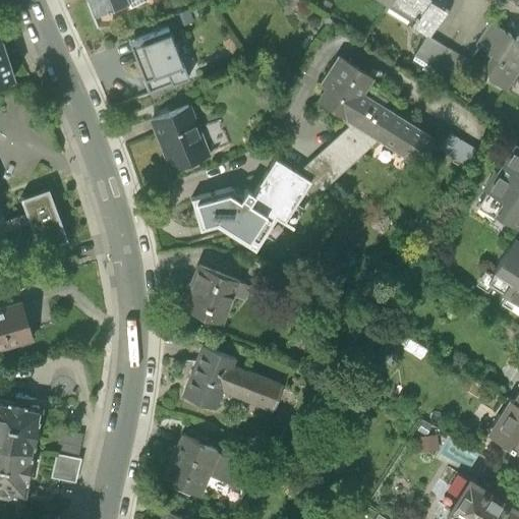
[(90,0),(98,19),(129,8),(126,0),(90,0)]
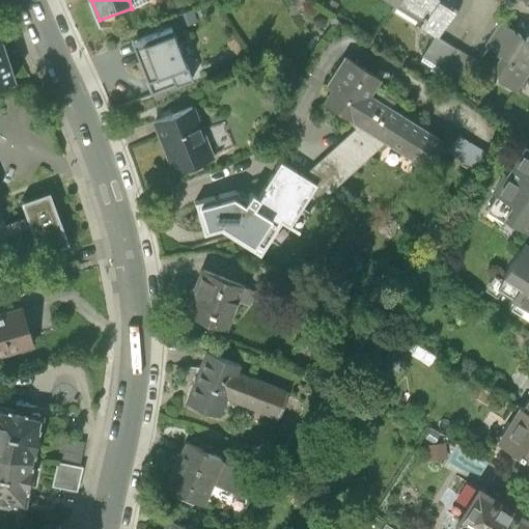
[(439,40),(463,0),(402,0),(400,4),(426,20),(421,29),(438,39),(439,40)]
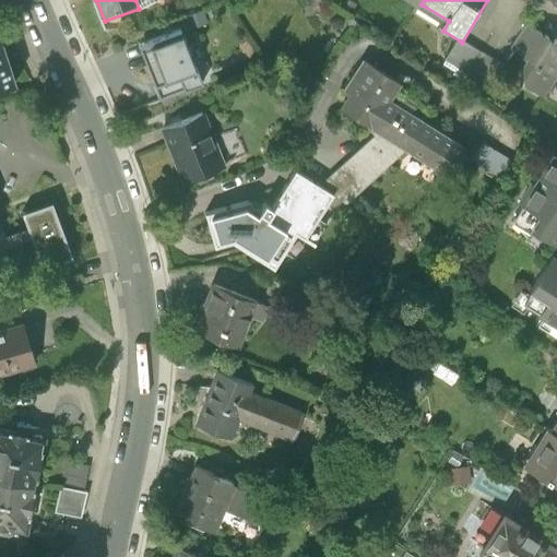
[(555,86),(556,85),(556,47),(528,28),(512,54),(516,55),(529,63),(525,68),(525,89),(545,101),(555,86)]
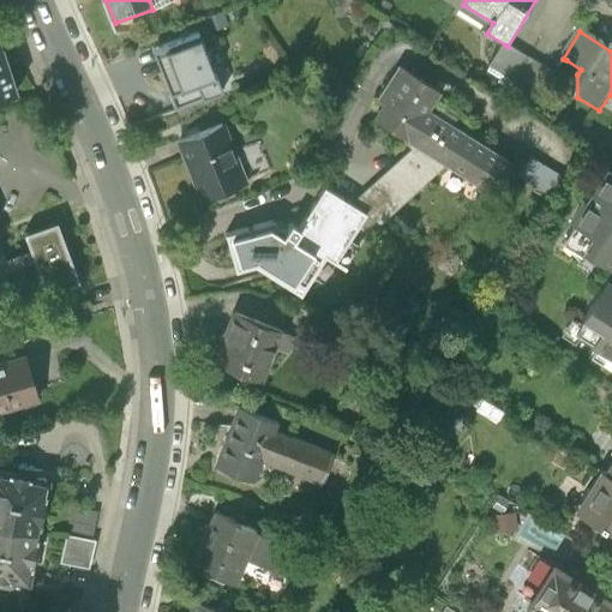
[(202,35),(166,49),(175,76),(166,79),(173,97),(220,79),(202,35)]
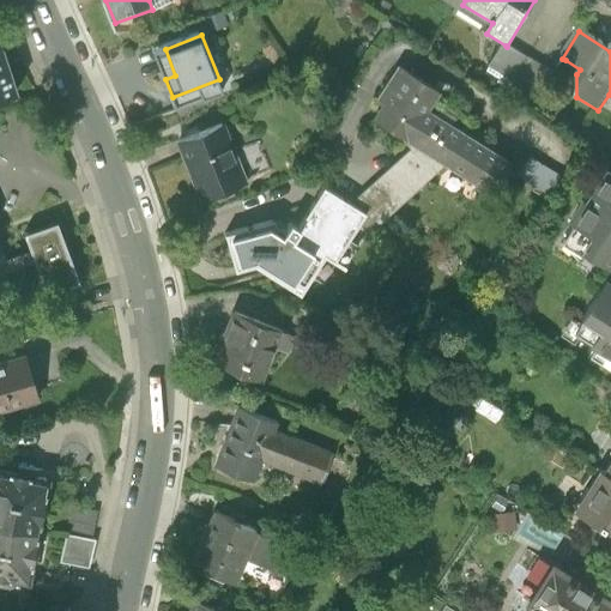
[(540,100),(555,77),(507,47),(506,46),(490,71),(527,94),(528,92),(540,100)]
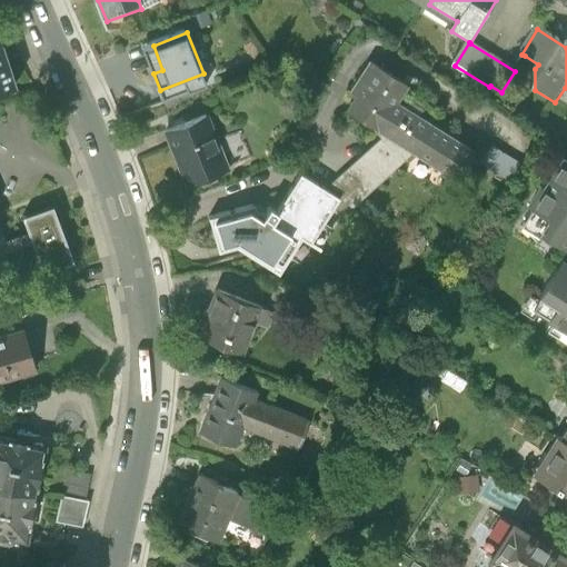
[(0,97),(16,92),(3,48),(0,49),(0,97)]
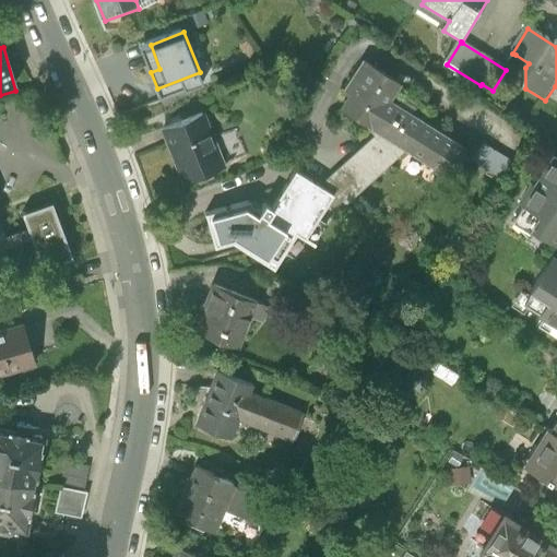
[(401,85),(366,64),(347,94),(353,97),(344,111),(371,130),(372,129),(386,138),(407,152),(450,178),(465,153),(389,104),(401,85)]
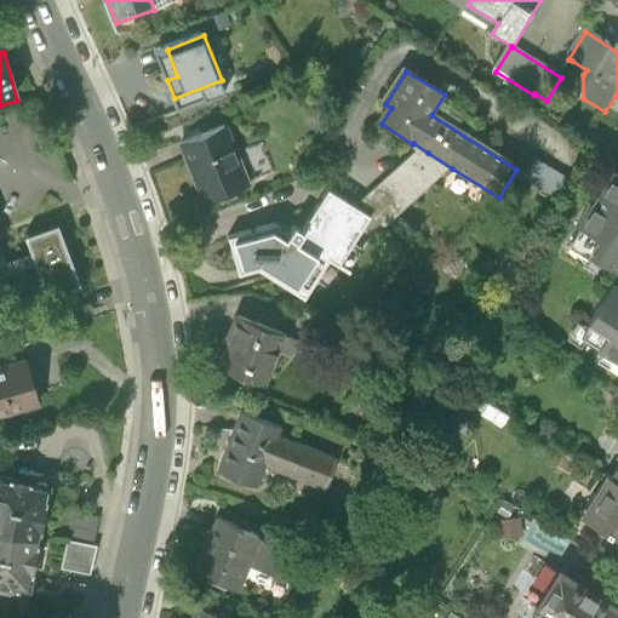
[(228,131),(182,149),(204,207),(251,189),(228,131)]
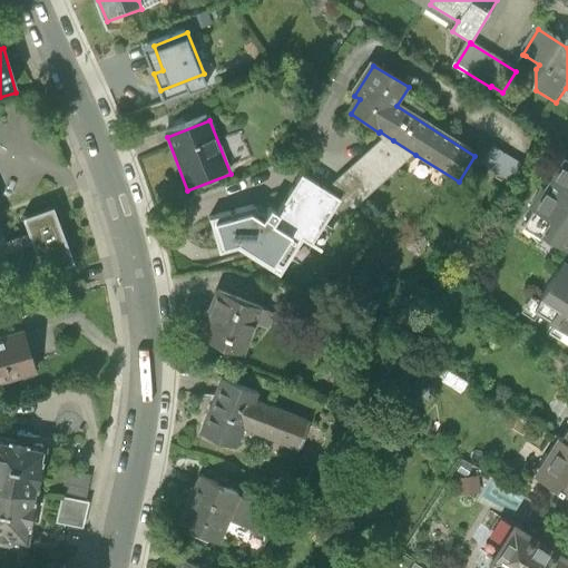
[(415,155),(393,140),(356,174),(352,169),(331,189),(352,212),(415,155)]
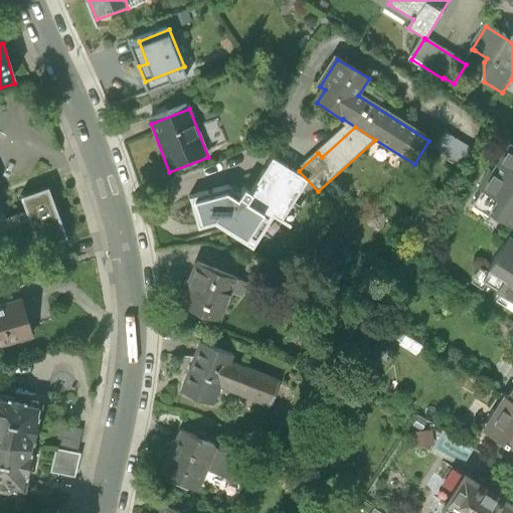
[(466,148),(445,137),(438,150),(459,161),(466,148)]
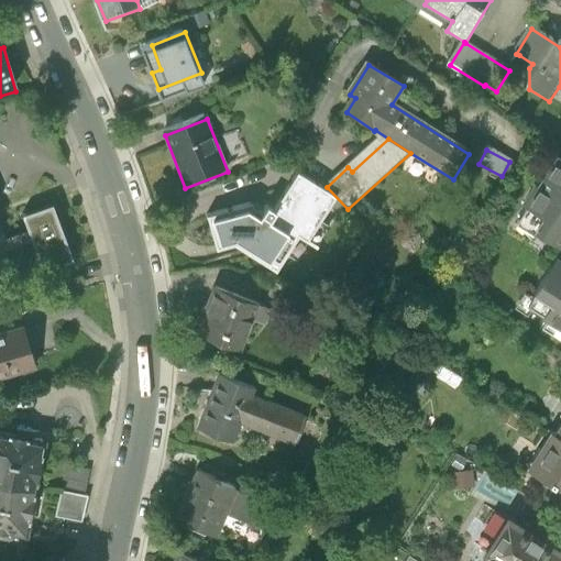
[(560,158),(550,151),(514,208),(560,239),(560,158)]
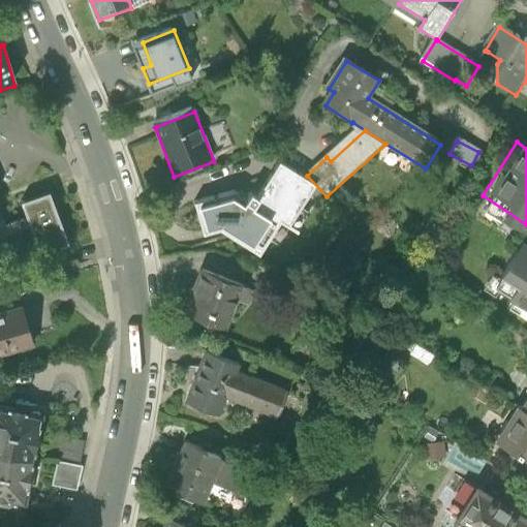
[(236,194),(195,206),(205,238),(221,233),(260,257),(282,224),(289,229),(317,187),(281,163),(258,198),(252,195),(248,202),(236,194)]
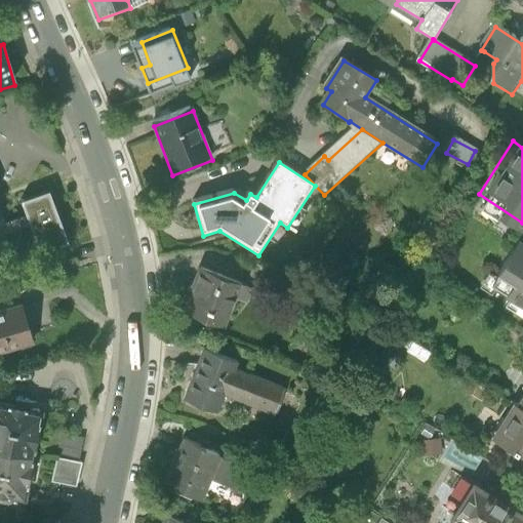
[(0,233),(0,278),(3,277),(0,268),(0,245),(31,235),(41,262),(76,248),(53,190),(18,203),(26,223),(0,233)]
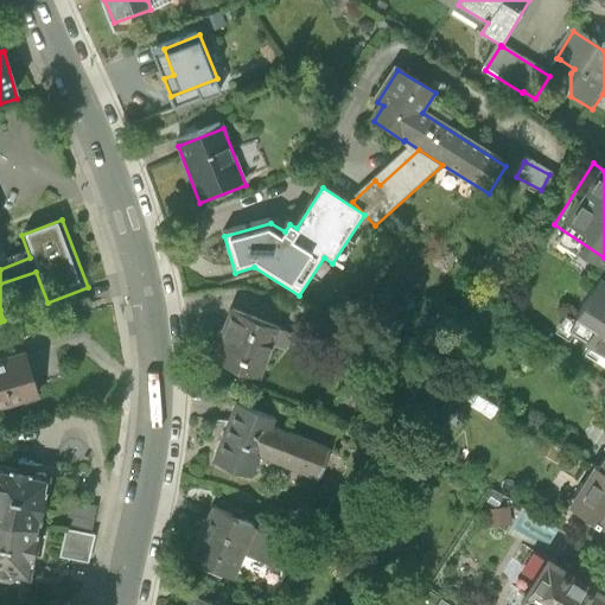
[(604,297),(587,285),(548,345),(604,381),(604,297)]
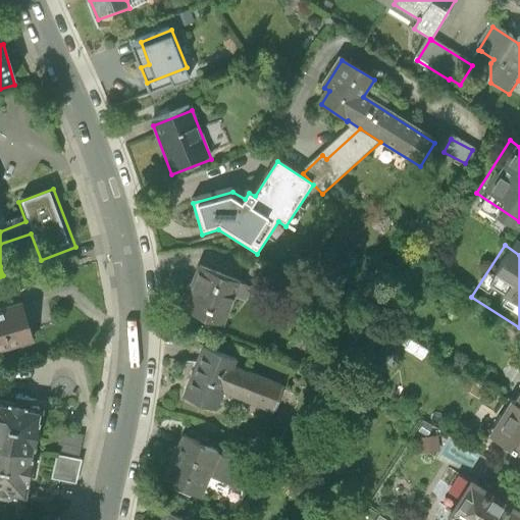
[(192,297),(186,312),(222,327),(235,298),(246,303),(251,288),(200,267),(189,296),(192,297)]
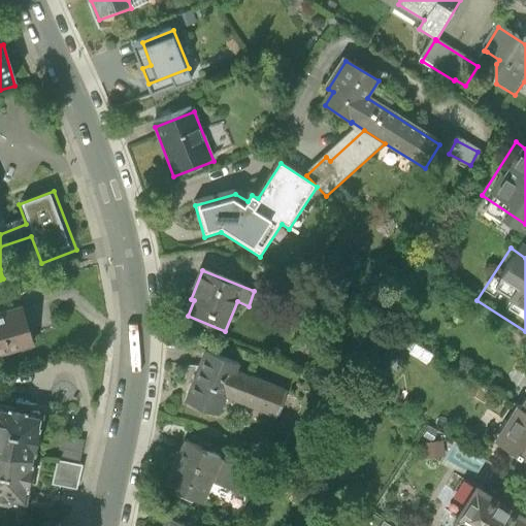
[(23,307),(0,314),(0,354),(33,344),(23,307)]
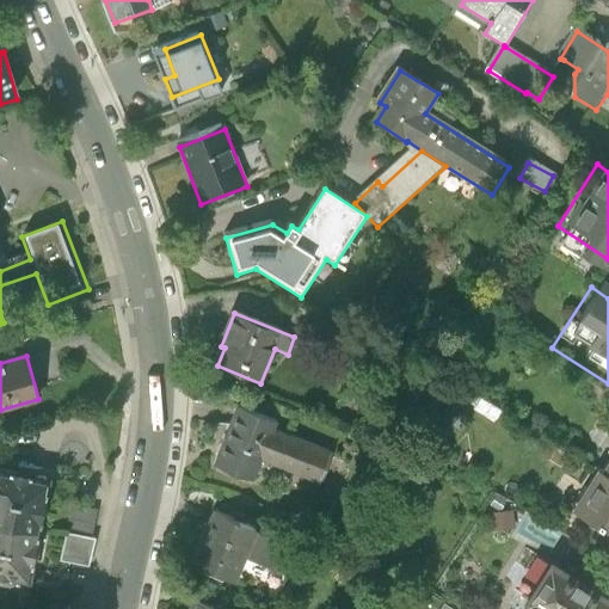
[(282,429),(239,413),(217,468),(253,481),(260,462),(321,485),(332,456),(280,436),(282,429)]
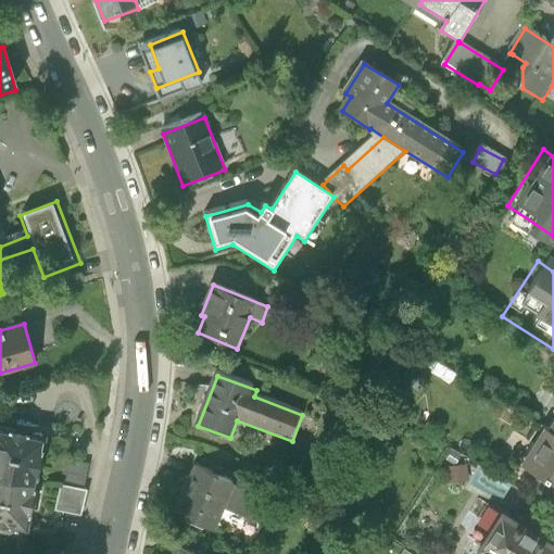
[(0,426),(0,476),(37,482),(46,436),(0,426)]
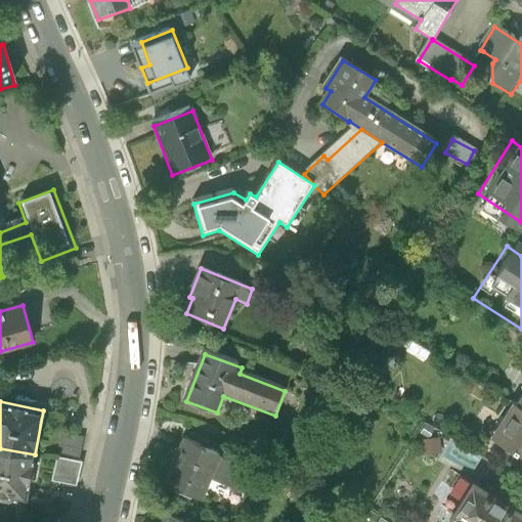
[(521,409),(516,406),(513,404),(491,439),(516,454),(518,451),(521,453),(521,409)]
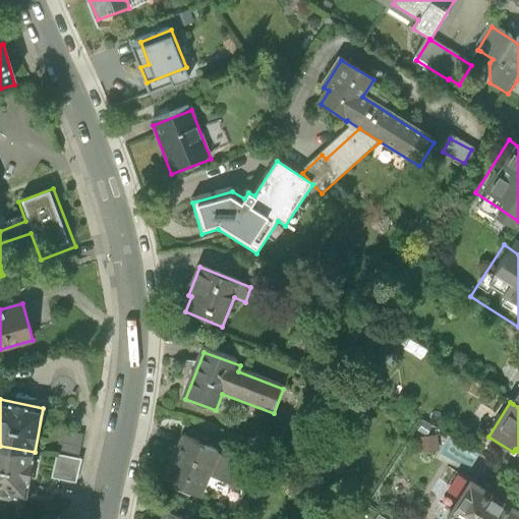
[(369,435),(378,421),(364,414),(356,427),(369,435)]
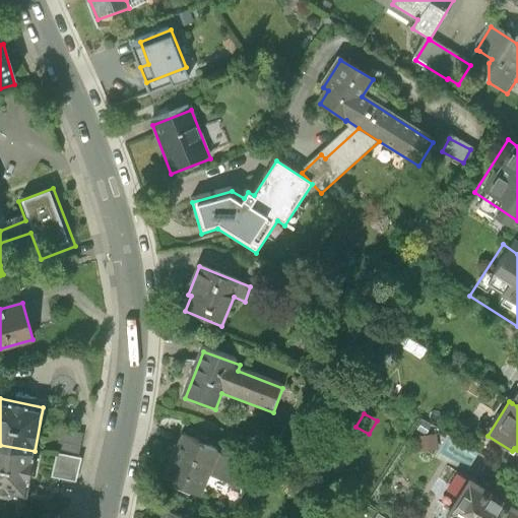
[(85,438),(63,434),(54,482),(78,487),(82,462),(80,462),(85,438)]
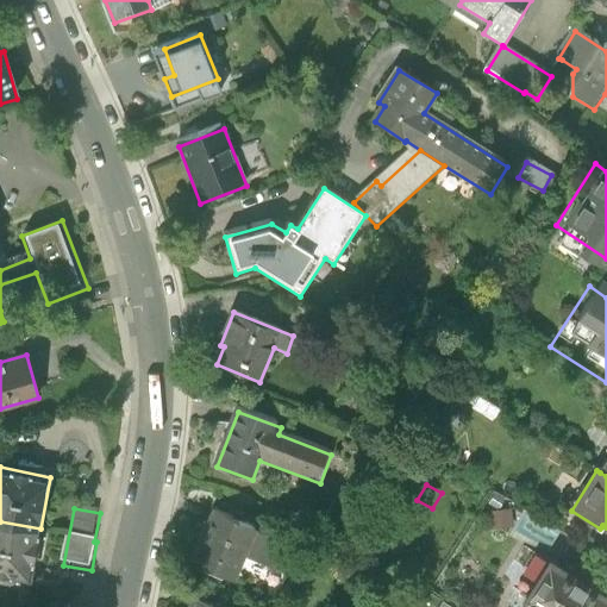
[(216,511),(193,563),(235,580),(256,527),(216,511)]
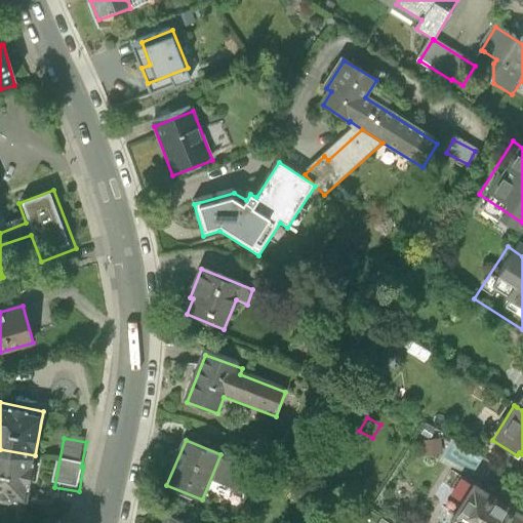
[(454,465),(463,451),(444,440),(436,453),(454,465)]
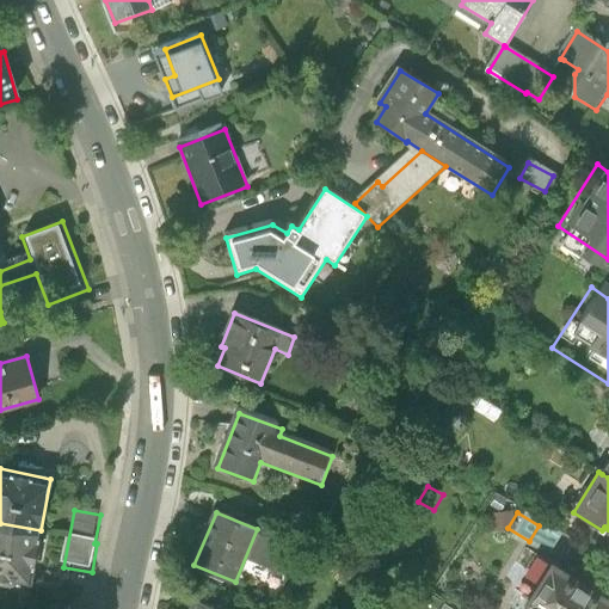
[(0,577),(30,583),(41,530),(0,523),(0,577)]
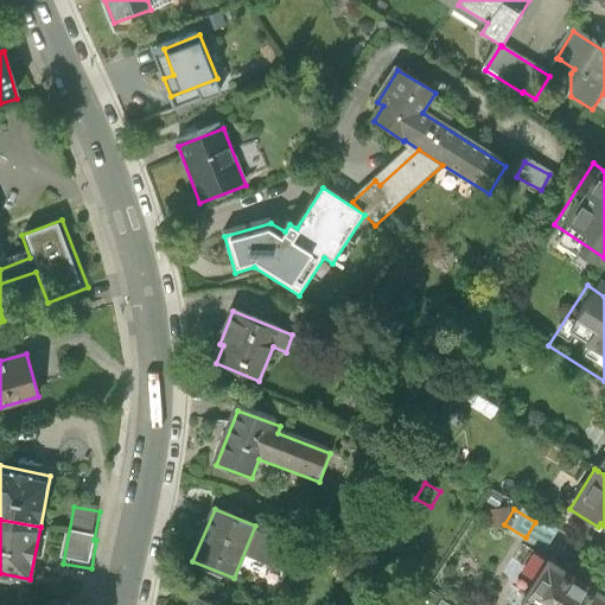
[(604,594),(548,560),(522,604),(604,604),(604,594)]
